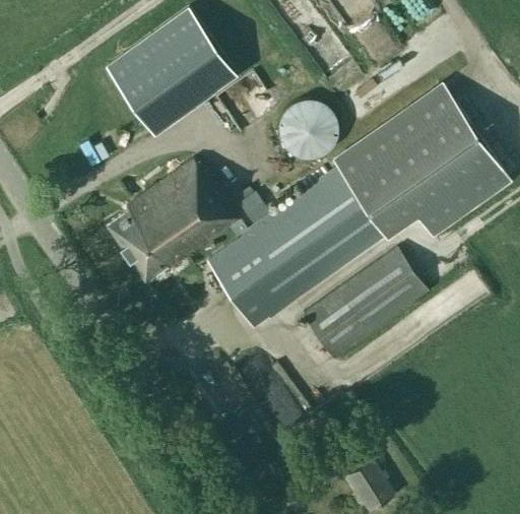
[(236,76),(189,10),(107,69),(153,135),(236,76)]
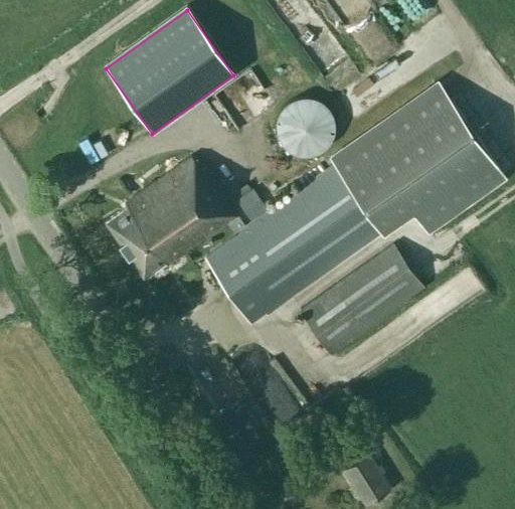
[(243,87),(269,110),(288,89),(263,66),(243,87)]
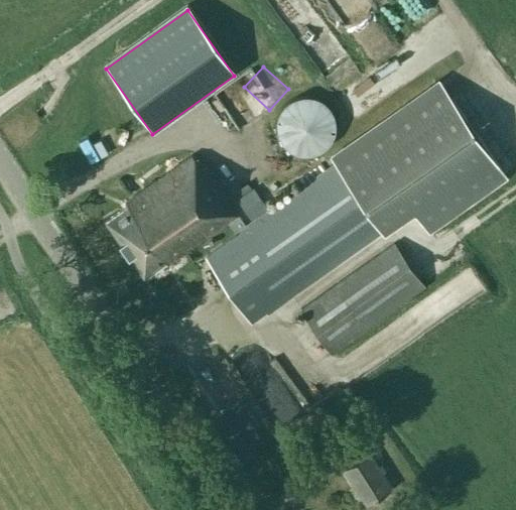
[(126,212),(105,227),(147,284),(231,223),(239,235),(205,259),(251,326),(414,212),(429,234),(508,178),(438,81),(330,156),(337,166),(246,231),(235,215),(237,213),(234,209),(232,211),(204,172),(202,173),(191,160),(124,209),(126,212)]
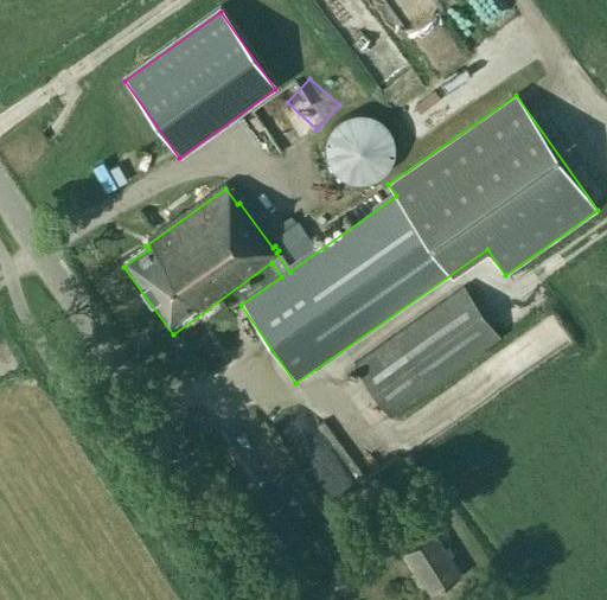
[(394,154),(394,147),(393,141),(389,135),(385,129),(379,125),(374,121),(368,119),(360,119),(355,119),(347,120),(342,123),(336,127),(331,133),(328,139),(326,145),(325,152),(325,158),(327,165),(330,171),(334,177),(339,180),(345,184),(351,186),(358,187),(365,187),(371,185),(377,183),(383,178),(388,173),(391,167),(394,161),(394,154)]
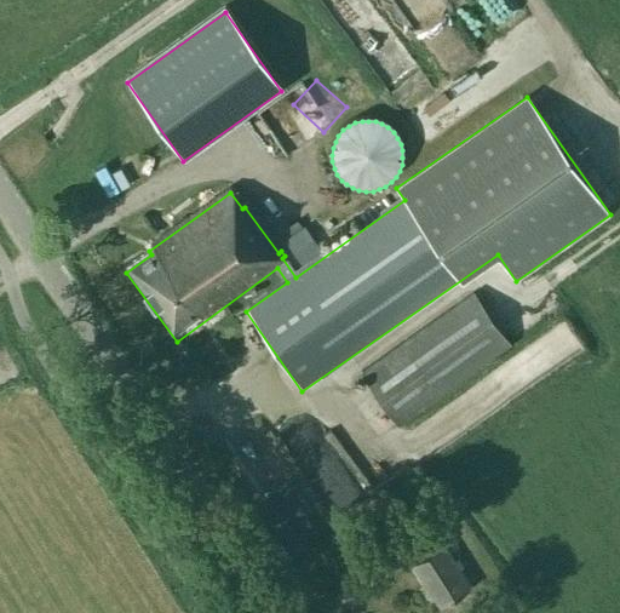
[(397,428),(509,349),(471,296),(360,376),(397,428)]
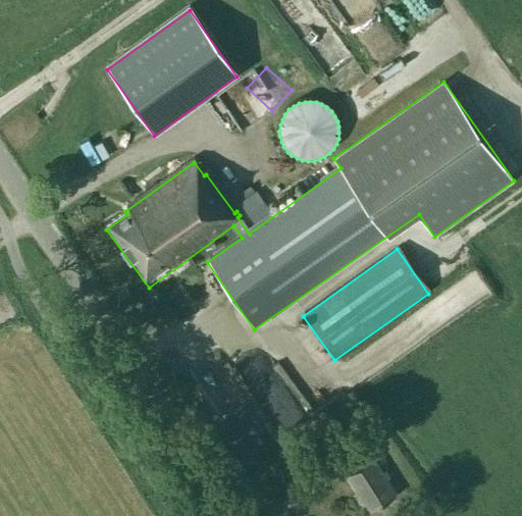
[(478,288),(384,331),(395,354),(488,310),(478,288)]
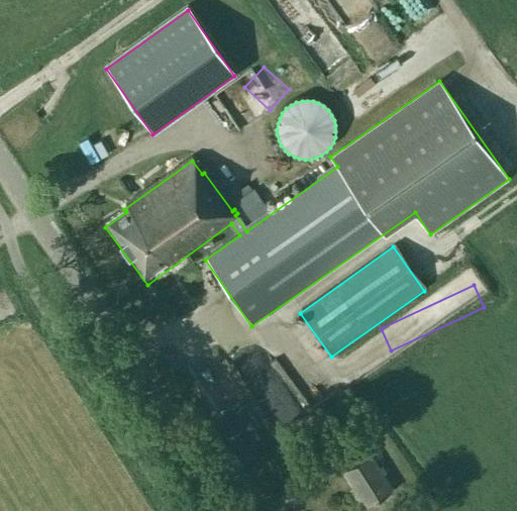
[(303,373),(292,378),(302,399),(312,394),(303,373)]
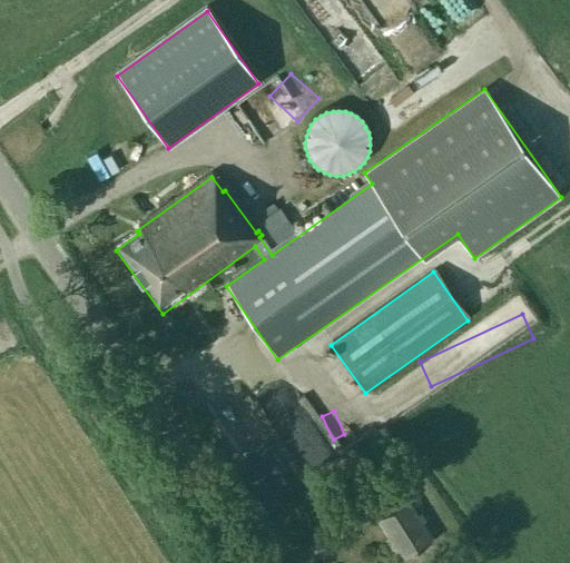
[(403,561),(430,544),(406,506),(412,503),(405,492),(384,504),(391,515),(380,522),(403,561)]
